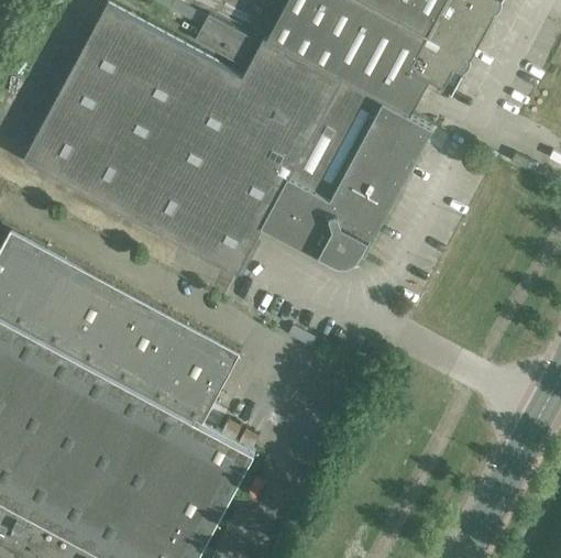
[(463,57),(470,61),(482,39),(437,14),(427,33),(365,0),(287,0),(266,40),(409,117),(418,99),(422,90),(428,81),(451,95),(462,75),(455,70),(459,64),(463,57)]
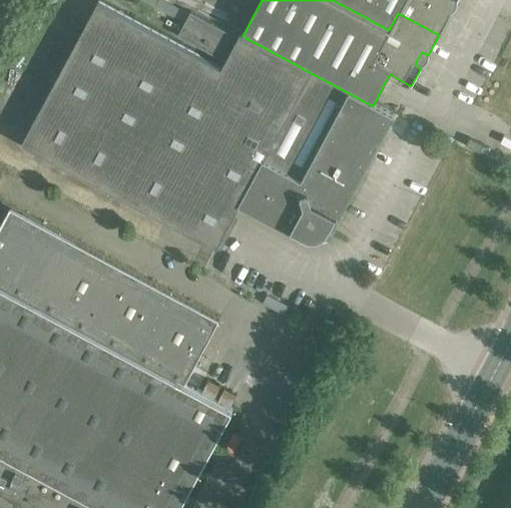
[(449,0),(452,0),(456,2),(457,0),(333,0),(389,30),(398,13),(439,35),(449,15),(444,11),(447,5),(449,0)]
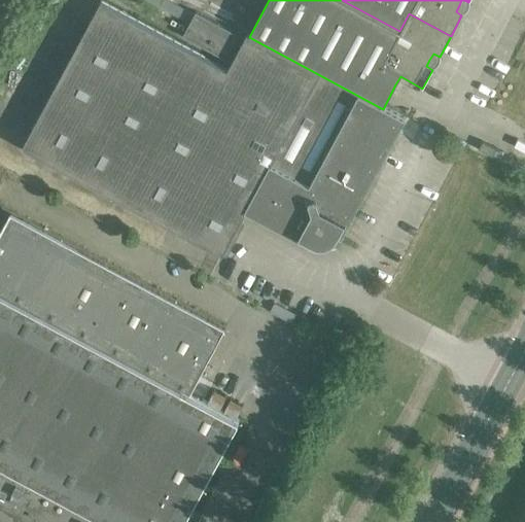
[(468,4),(468,2),(464,0),(461,0),(459,5),(456,11),(461,15),(463,14),(465,12),(466,11),(467,9),(468,8),(468,5),(468,4)]
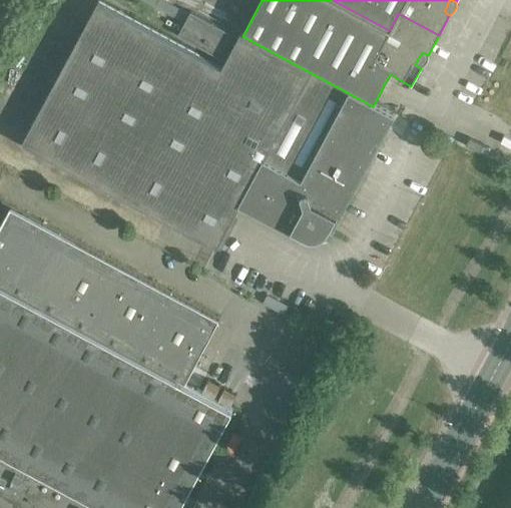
[(391,123),(393,119),(238,36),(219,72),(140,29),(96,5),(20,147),(162,223),(213,251),(214,252),(220,242),(231,221),(235,214),(237,209),(301,243),(302,243),(304,239),(305,236),(315,233),(325,230),(327,232),(331,234),(332,233),(391,123)]
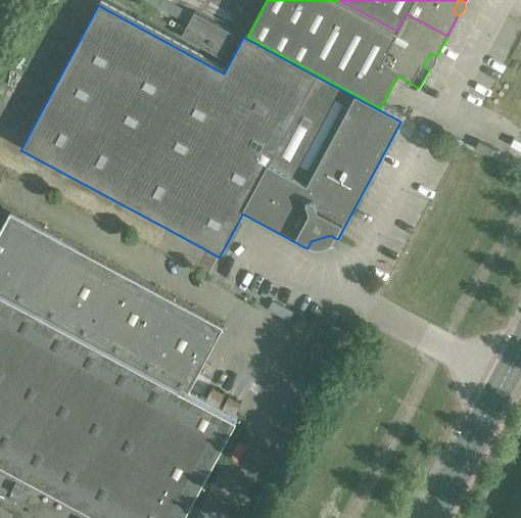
[(233,45),(190,22),(178,46),(220,68),(233,45)]
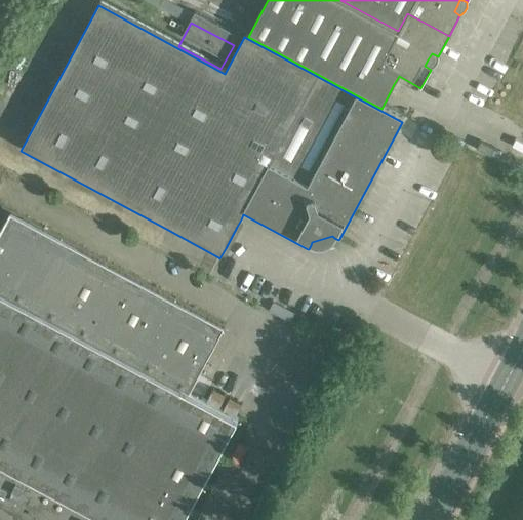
[(425,66),(431,70),(432,69),(434,67),(436,65),(437,64),(437,63),(438,60),(438,57),(438,56),(432,53),(428,60),(425,66)]
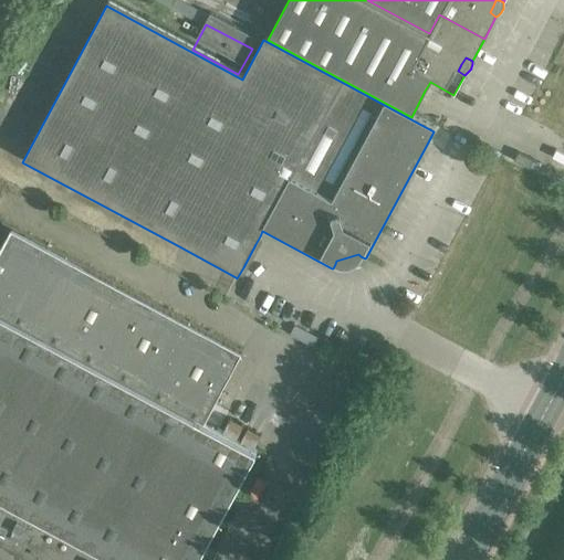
[(17,251),(2,244),(0,249),(0,524),(68,559),(197,559),(254,453),(246,448),(228,440),(217,433),(201,425),(211,408),(240,355),(22,239),(17,251)]
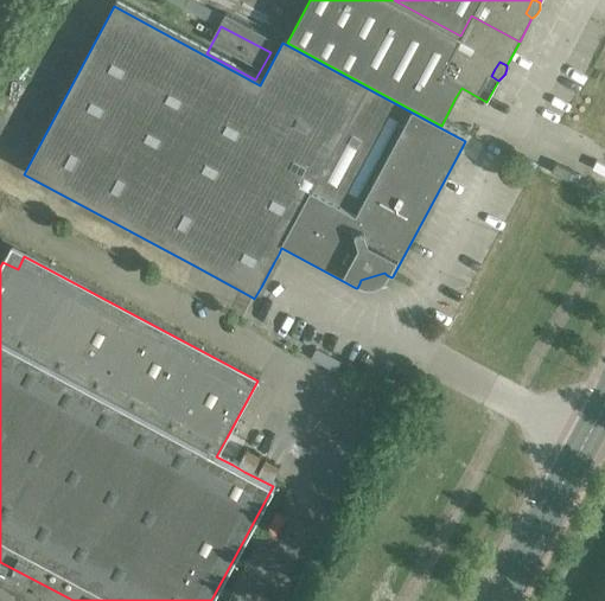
[(360,283),(357,288),(356,288),(355,291),(357,293),(361,294),(365,294),(370,294),(375,294),(379,293),(383,291),(388,288),(393,283),(395,279),(393,276),(392,277),(387,275),(384,273),(373,276),(361,280),(360,283)]
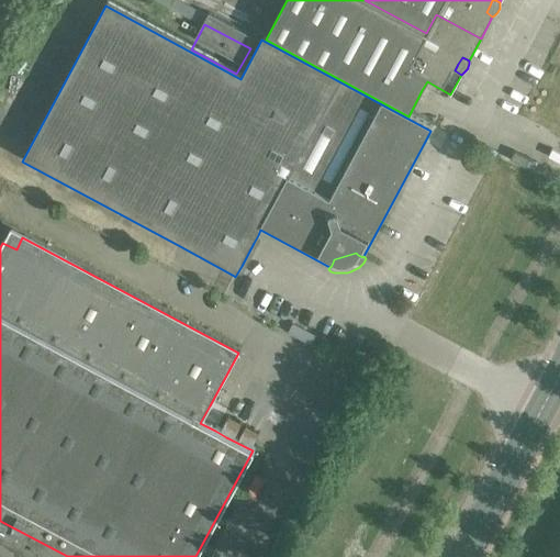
[(266,312),(241,299),(238,303),(236,308),(260,321),(262,316),(266,312)]
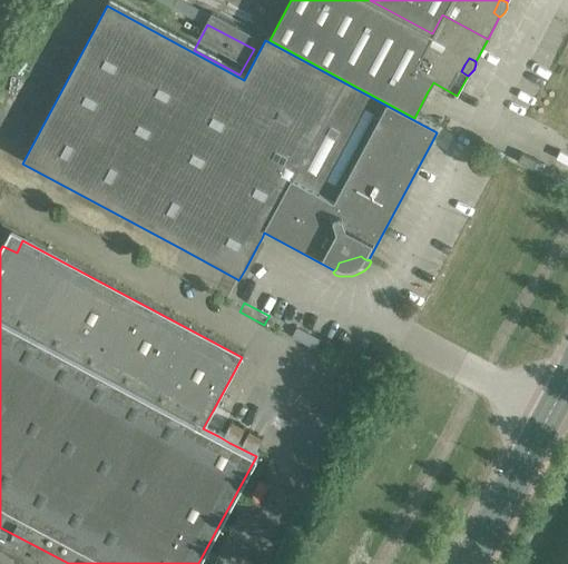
[(213,411),(203,428),(218,436),(227,418),(213,411)]
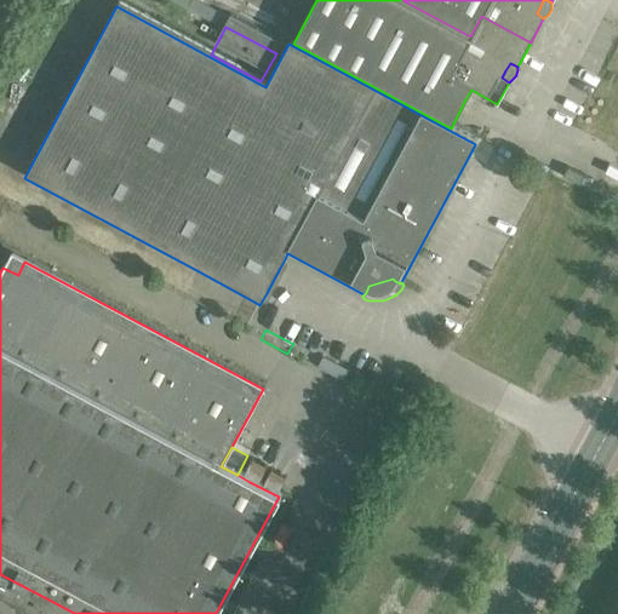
[(74,613),(0,574),(0,613),(74,613)]
